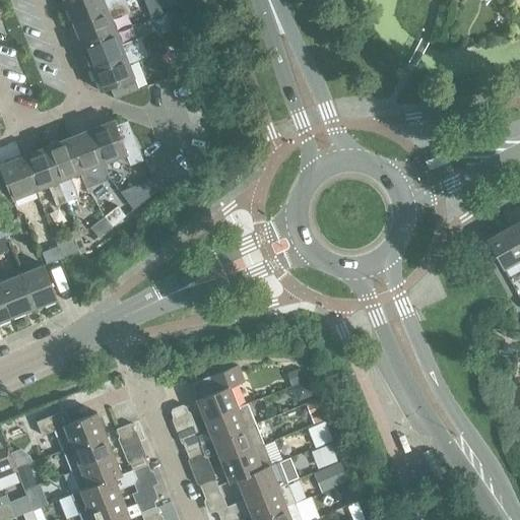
[(64,0),(73,22),(126,2),(125,0),(64,0)]
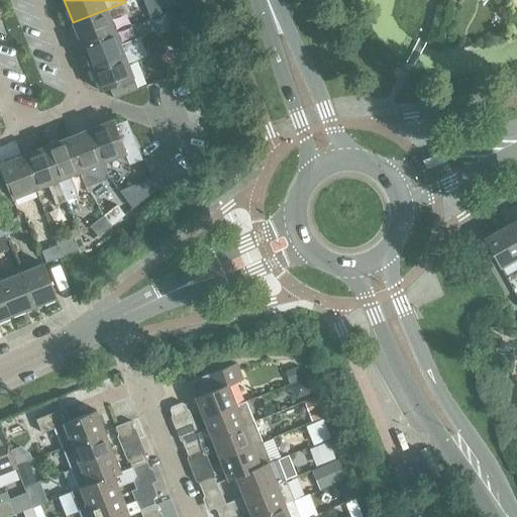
[(150,17),(163,13),(157,0),(143,0),(150,17)]
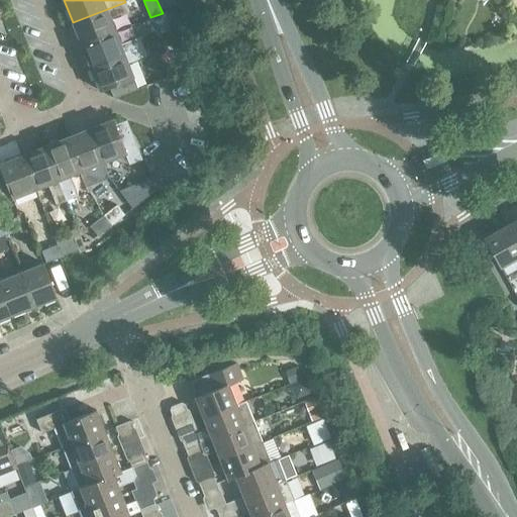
[(164,0),(168,9),(178,5),(175,0),(164,0)]
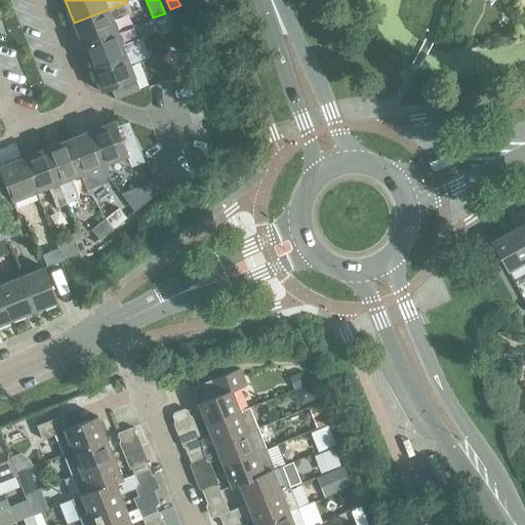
[(74,23),(82,46),(117,32),(112,18),(130,11),(127,2),(74,23)]
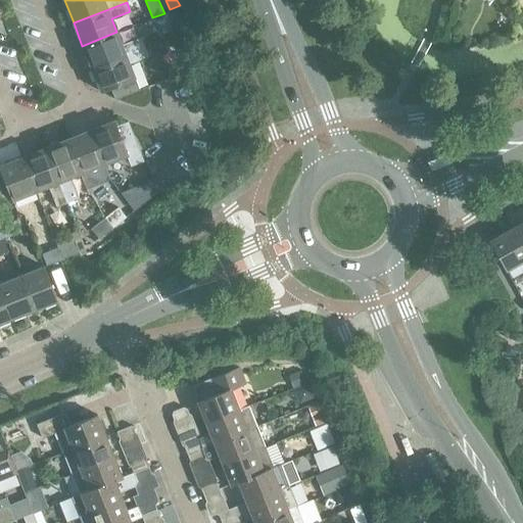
[(181,16),(179,24),(182,32),(193,28),(187,13),(181,16)]
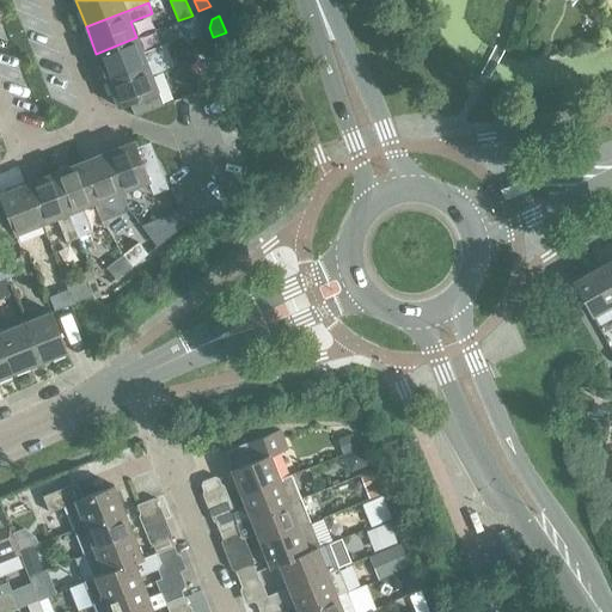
[(96,54),(106,80),(169,55),(165,44),(142,53),(136,37),(96,54)]
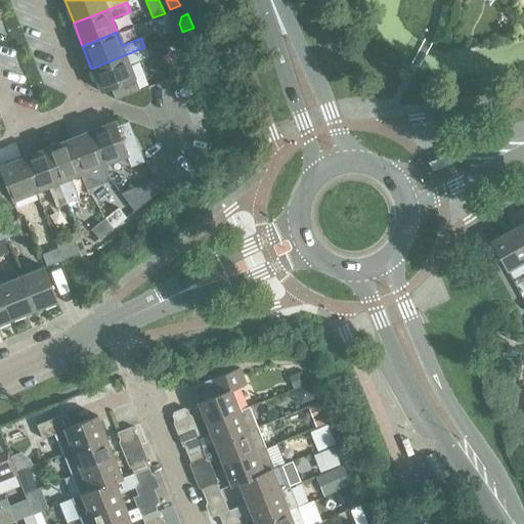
[(144,47),(91,69),(100,92),(111,88),(115,100),(138,91),(134,79),(135,79),(129,64),(148,57),(144,47)]
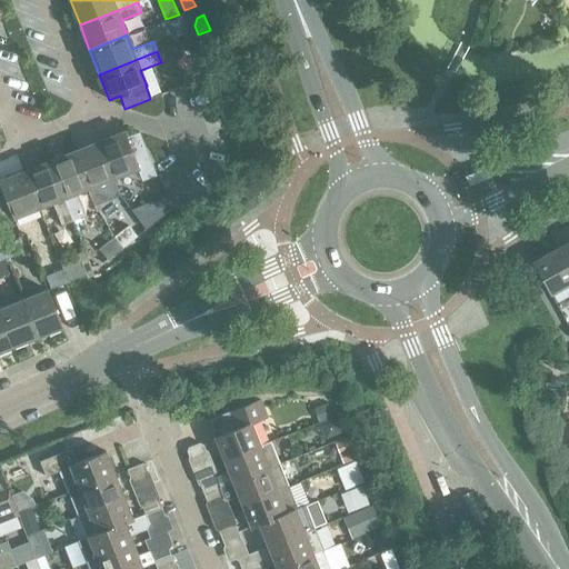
[(169,51),(160,56),(162,62),(172,58),(169,51)]
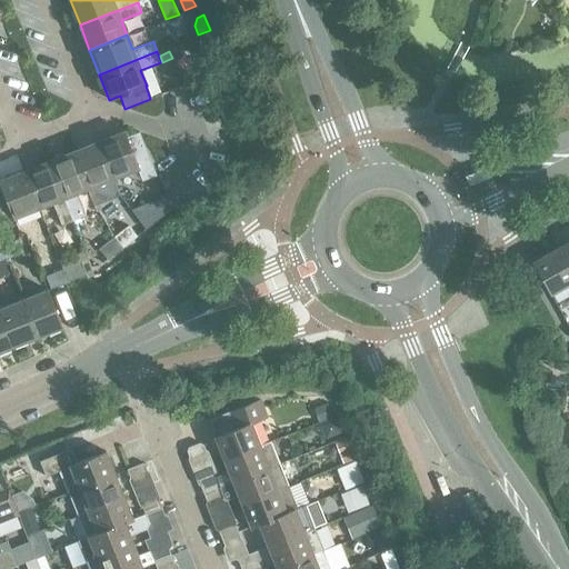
[(123,131),(98,141),(113,179),(137,169),(141,181),(156,176),(139,132),(126,138),(123,131)]
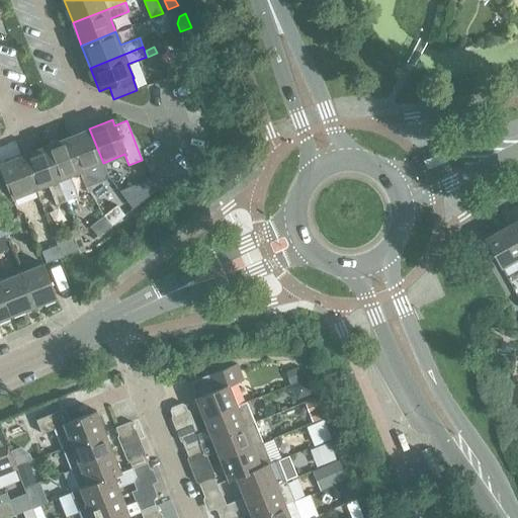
[(89,128),(67,138),(80,172),(103,163),(89,128)]
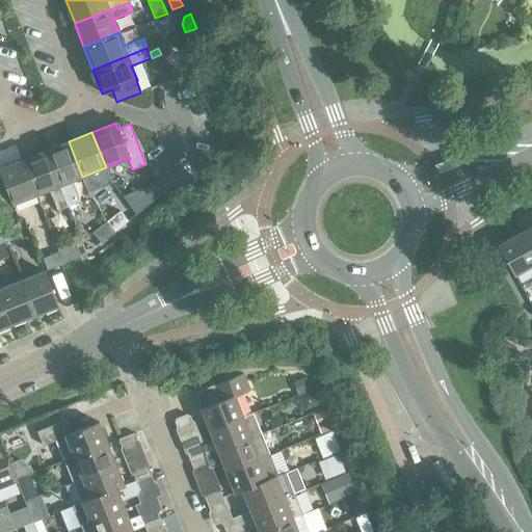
[(69,141),(45,151),(67,204),(77,200),(78,196),(72,181),(82,177),(69,141)]
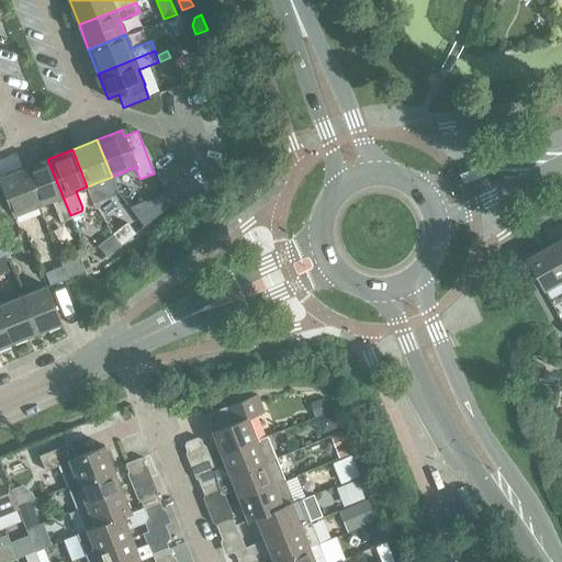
[(23,169),(37,205),(49,201),(56,218),(59,220),(70,215),(47,159),(23,169)]
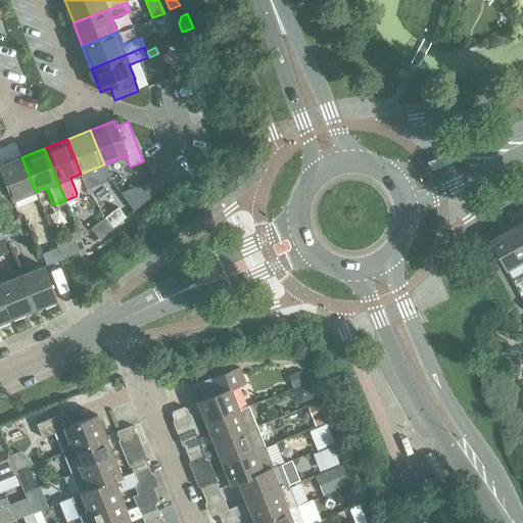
[(0,171),(11,200),(35,191),(21,157),(0,165),(0,171)]
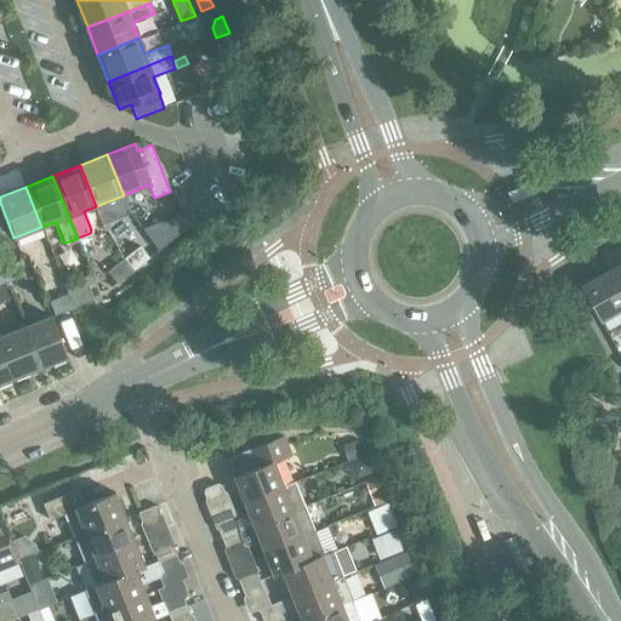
[(159,250),(191,227),(182,215),(143,229),(159,250)]
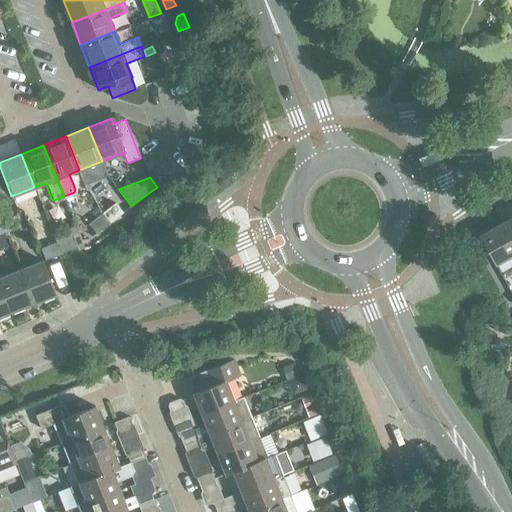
[(116,205),(103,216),(111,226),(124,215),(116,205)]
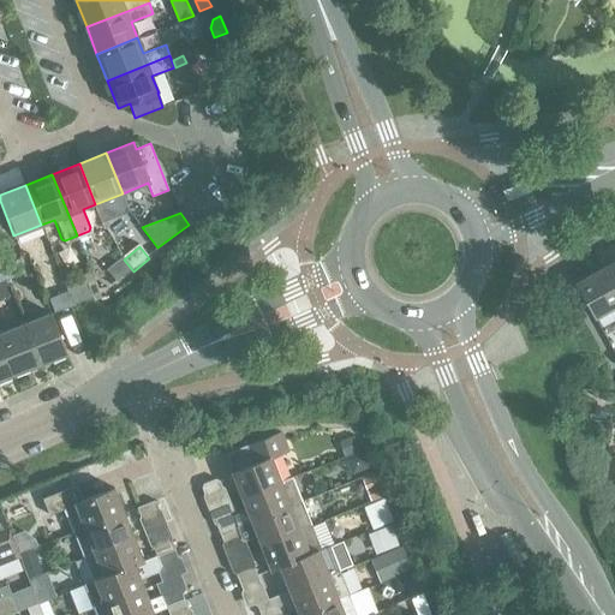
[(21,258),(1,267),(6,280),(25,273),(21,258)]
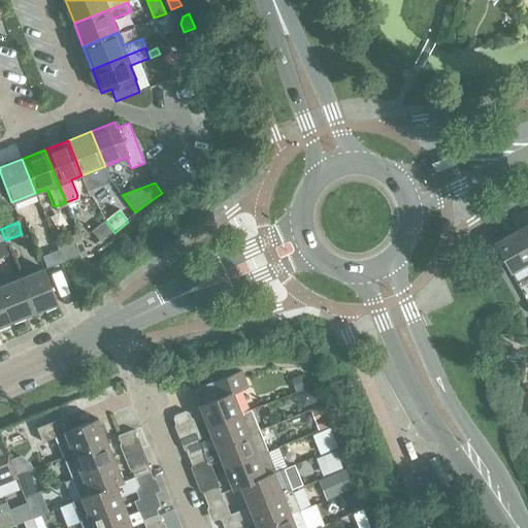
[(114,233),(106,223),(92,233),(100,243),(114,233)]
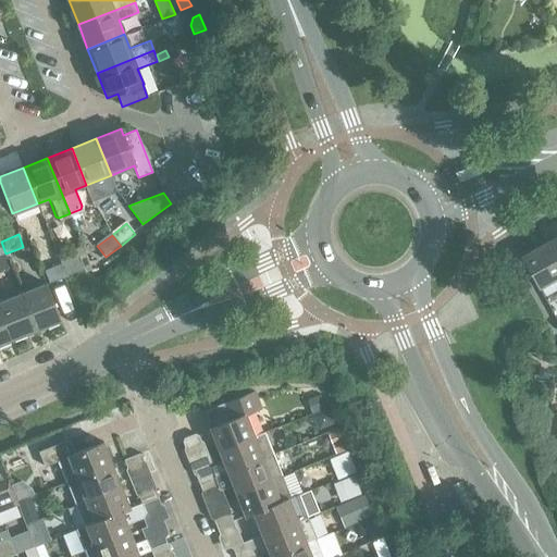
[(556,236),(545,243),(556,264),(556,236)]
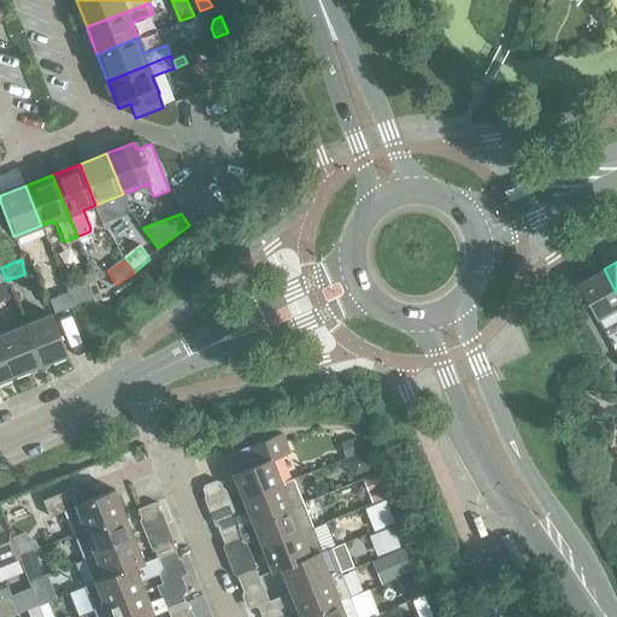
[(616,307),(616,293),(604,269),(577,283),(597,319),(616,307)]
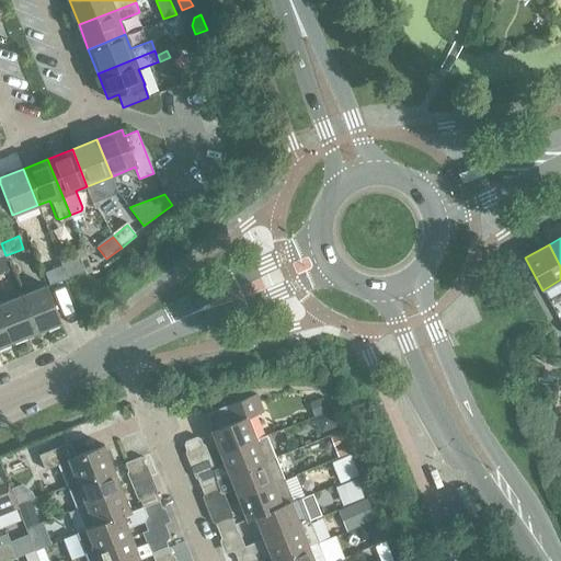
[(79,262),(61,270),(67,282),(84,275),(79,262)]
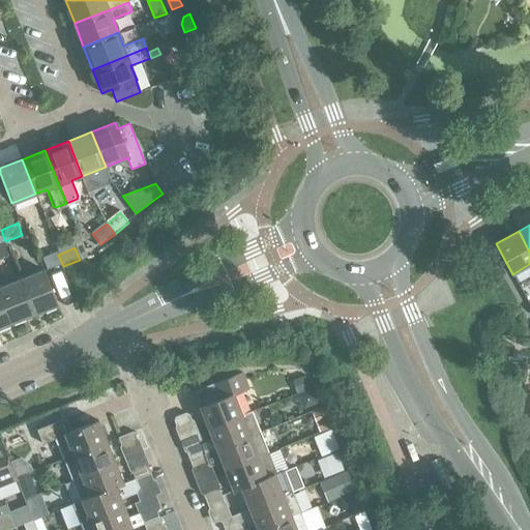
[(63,266),(58,255),(41,261),(47,273),(63,266)]
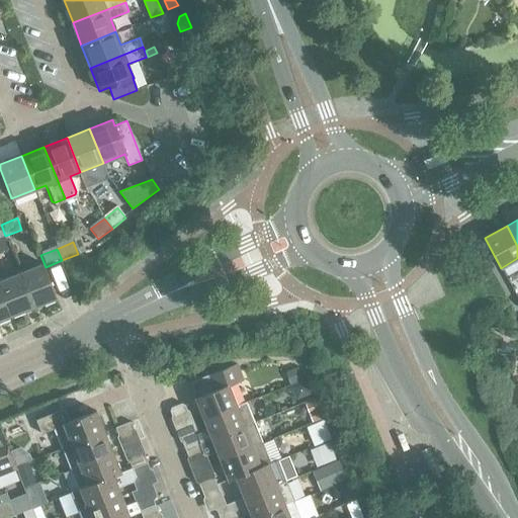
[(44,264),(20,273),(33,307),(57,297),(44,264)]
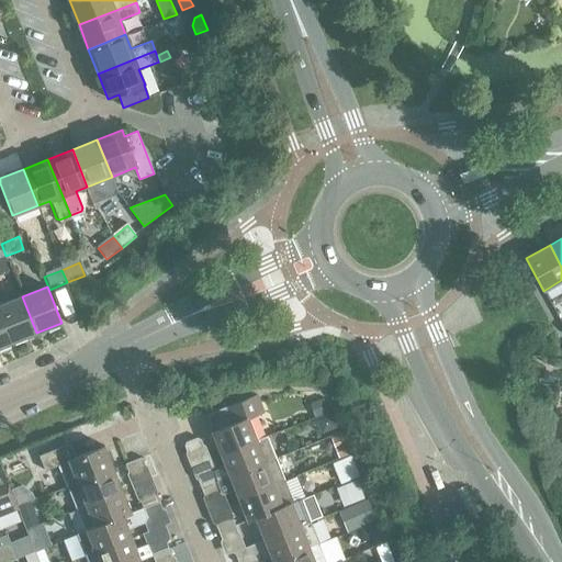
[(22,296),(0,304),(0,313),(12,343),(36,333),(22,296)]
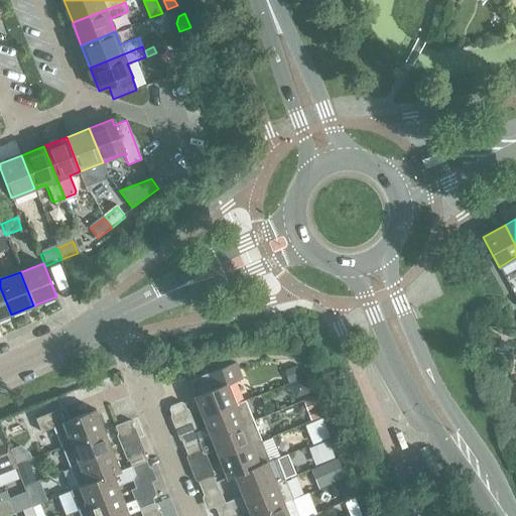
[(0,287),(0,318),(11,314),(0,287)]
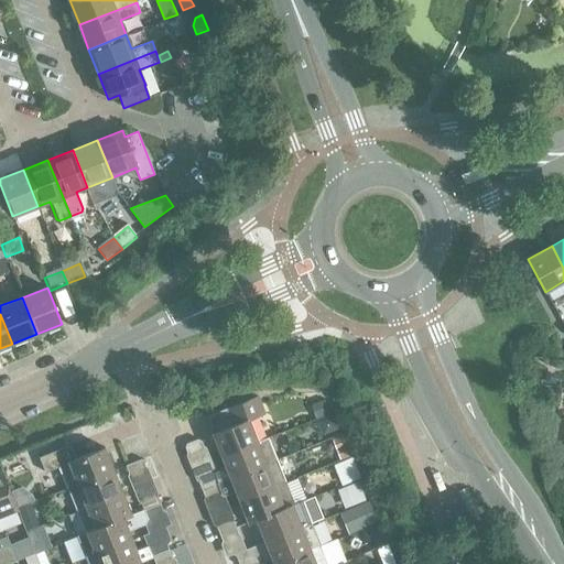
[(546,373),(545,382),(554,383),(555,379),(552,373),(546,373)]
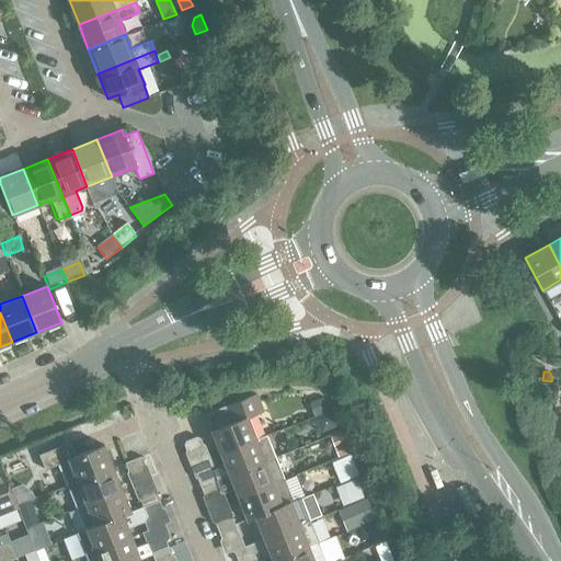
[(212,431),(221,454),(256,439),(249,418),(263,412),(256,395),(228,405),(235,422),(212,431)]
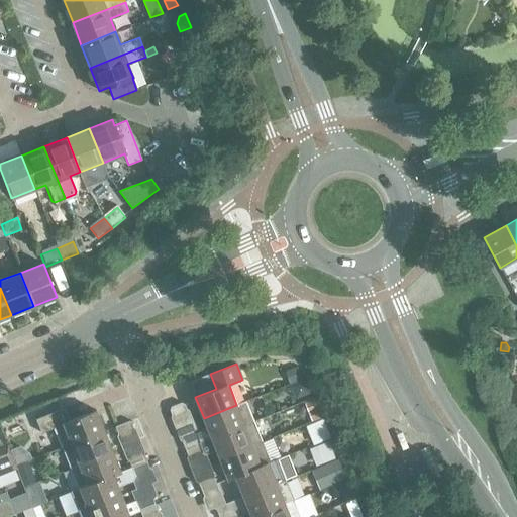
[(293,383),(302,379),(297,368),(289,372),(293,383)]
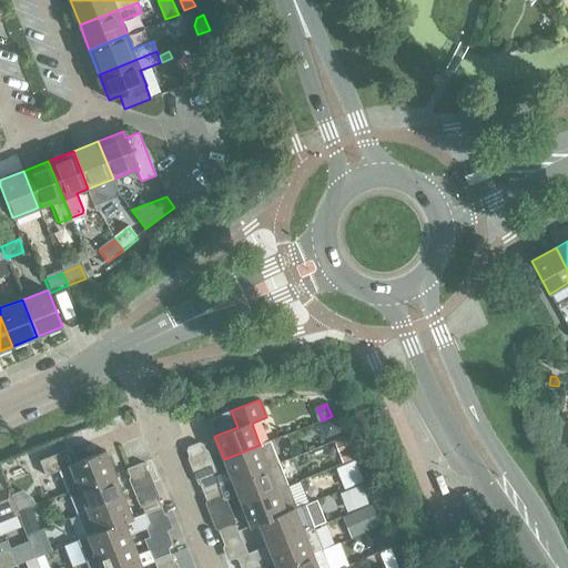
[(345,439),(335,443),(343,463),(355,458),(352,448),(348,449),(345,439)]
